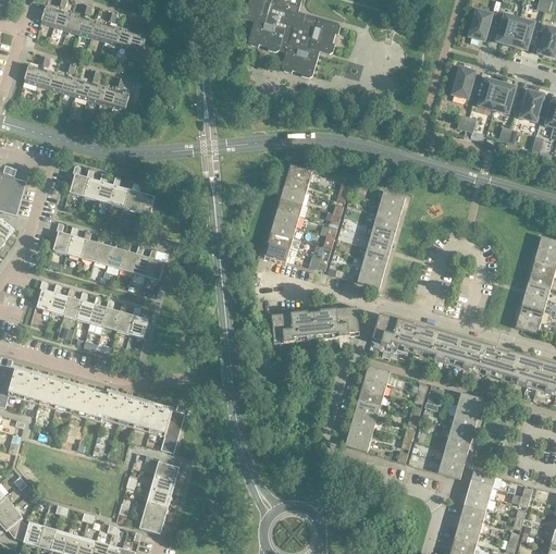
[(248,0),(246,7),(244,5),(242,14),(244,17),(254,20),(247,40),(249,44),(258,46),(258,44),(268,46),(267,49),(275,51),(279,49),(285,51),(281,65),(283,70),(291,72),(292,70),(301,72),(300,74),(308,76),(311,75),(319,50),(329,52),(332,51),(334,42),(332,42),(335,33),(337,34),(340,25),(337,22),(298,11),(300,0),(248,0)]
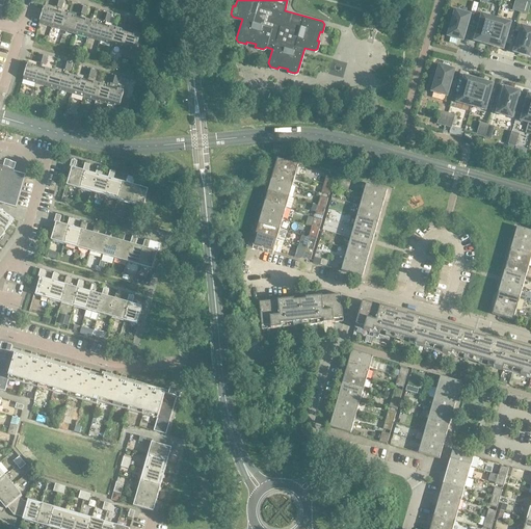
[(513,0),(511,8),(519,10),(522,0),(513,0)]
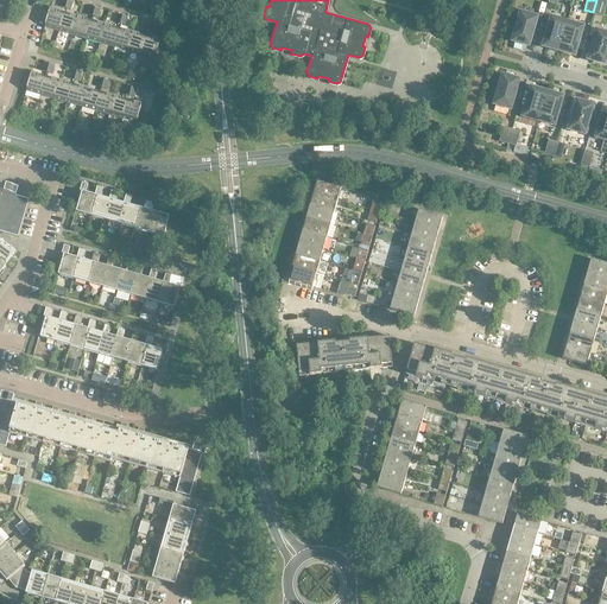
[(596,0),(593,12),(601,14),(606,0),(596,0)]
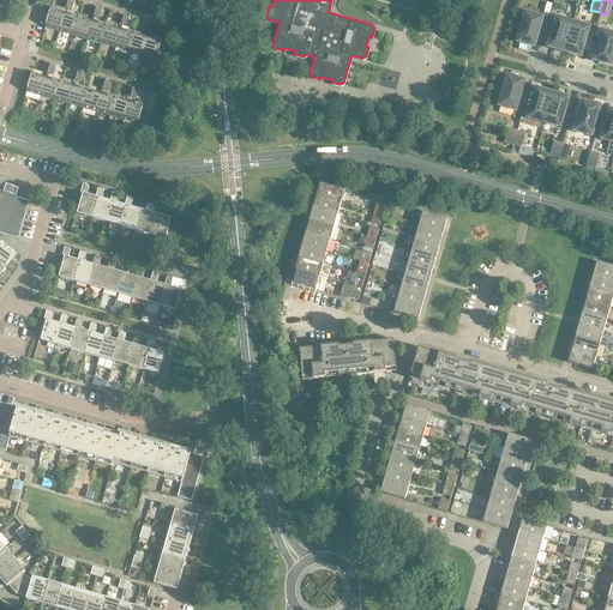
[(49,6),(44,24),(59,28),(64,11),(56,8),(49,6)]
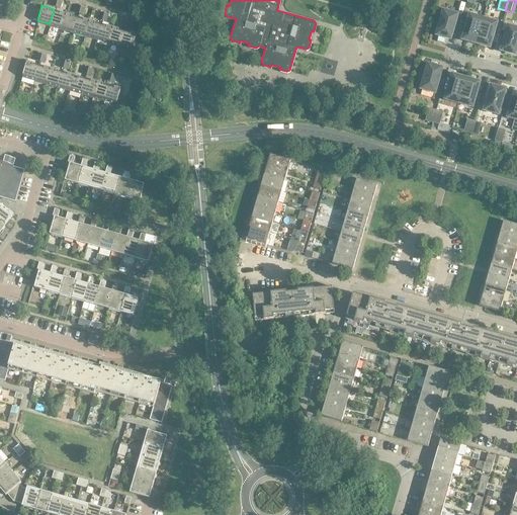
[(454,21),(456,12),(443,8),(442,9),(437,8),(431,30),(436,32),(436,33),(438,33),(436,38),(443,40),(444,35),(447,36),(449,27),(452,28),(454,21)]
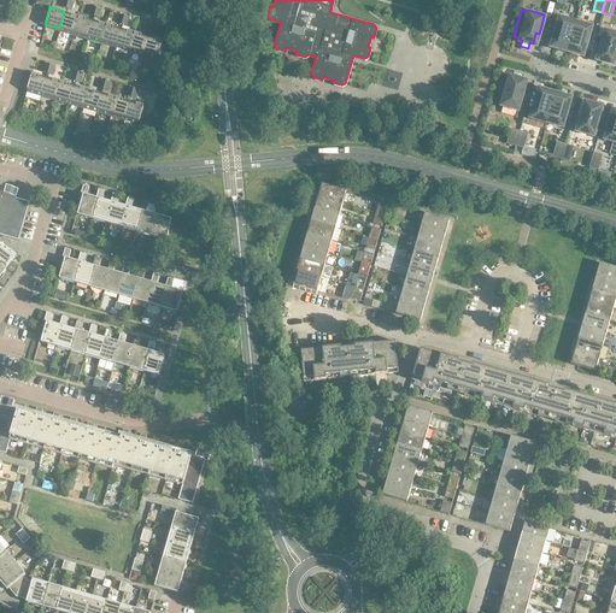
[(72,31),(77,15),(78,13),(71,12),(64,11),(59,28),(72,31)]
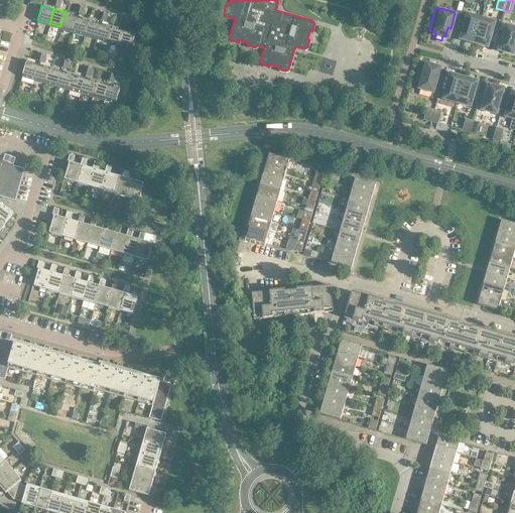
[(66,11),(65,12),(60,26),(73,30),(77,15),(71,14),(71,13),(66,11)]
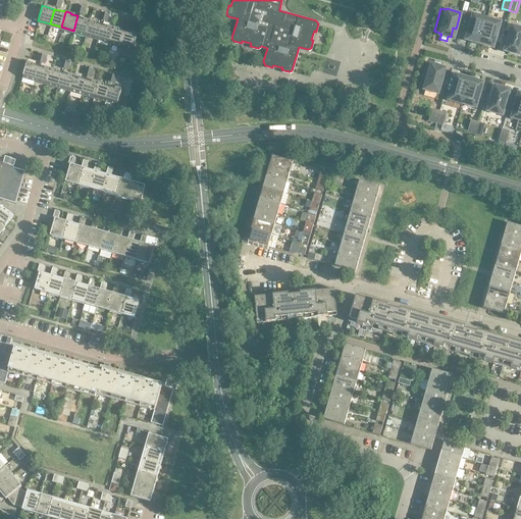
[(468,39),(479,42),(486,16),(472,13),(470,22),(468,29),(471,30),(468,39)]
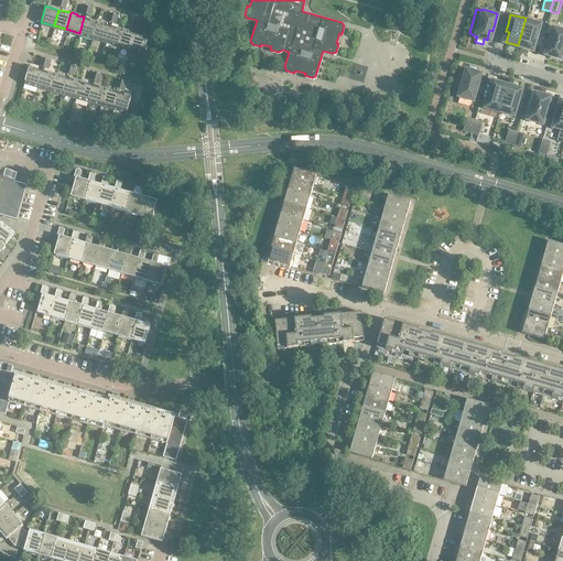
[(97,20),(90,18),(90,19),(84,17),(79,33),(91,36),(97,21),(97,20)]
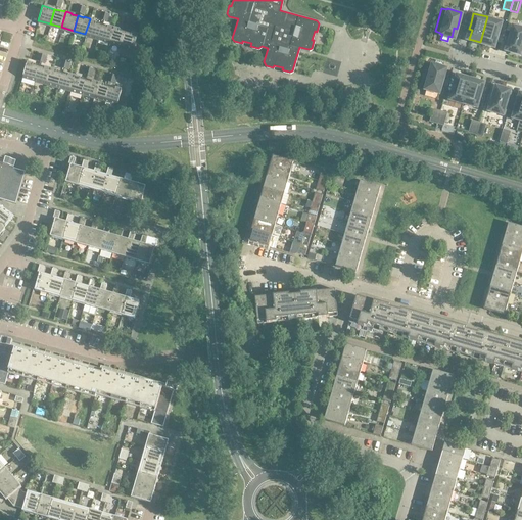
[(501,20),(487,16),(480,42),(490,45),(493,36),(496,37),(497,30),(499,30),(501,20)]
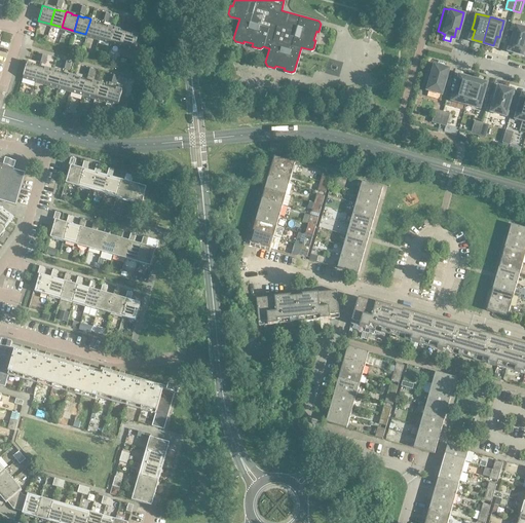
[(90,19),(90,20),(85,34),(98,37),(102,23),(96,21),(97,21),(90,19)]
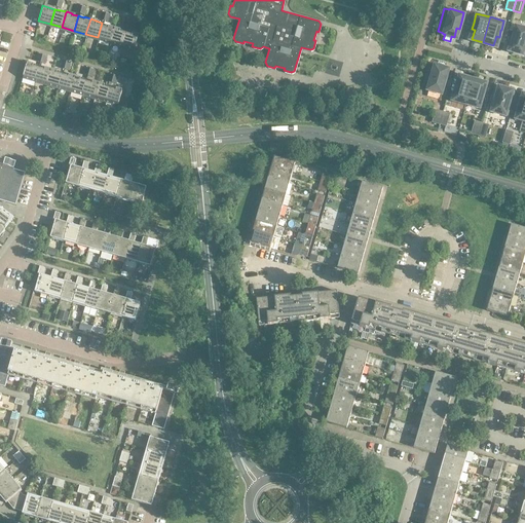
[(108,25),(102,23),(98,37),(110,41),(114,26),(108,24),(108,25)]
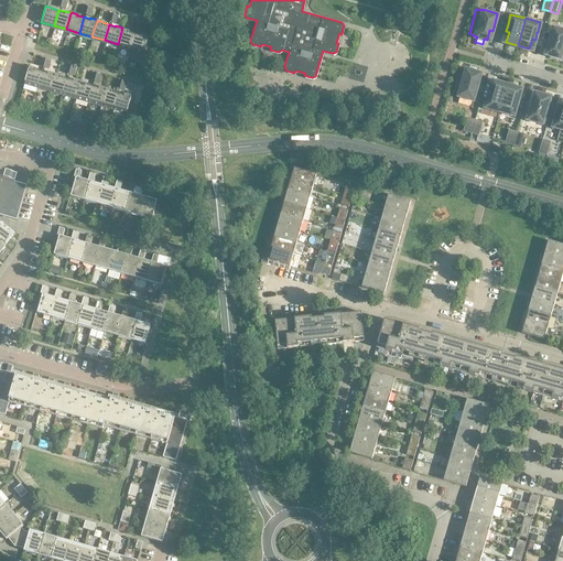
[(560,56),(562,56),(562,29),(552,25),(550,36),(548,43),(551,44),(548,54),(560,57),(560,56)]
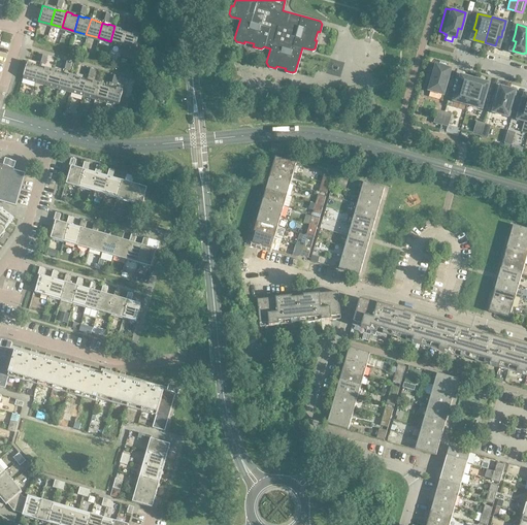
[(126,30),(121,28),(121,27),(114,26),(110,41),(122,44),(126,30)]
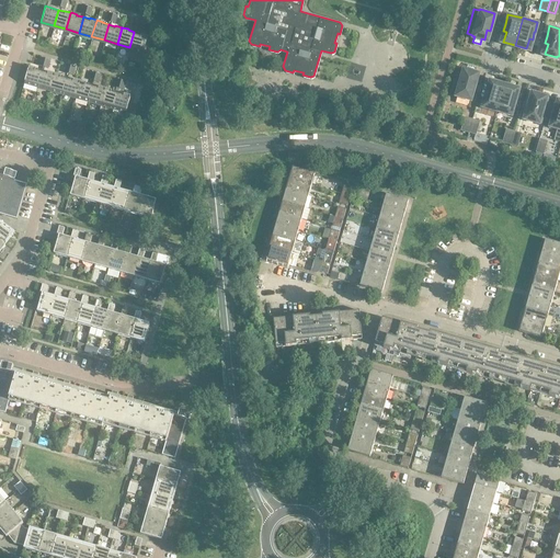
[(134,32),(129,47),(143,50),(147,34),(140,33),(134,32)]
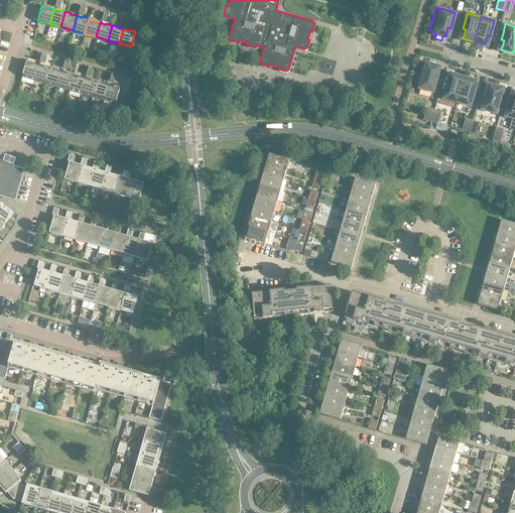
[(435,82),(436,75),(434,74),(436,66),(434,65),(435,59),(429,57),(428,62),(425,61),(425,62),(420,61),(413,85),(418,86),(418,87),(432,91),(435,82)]
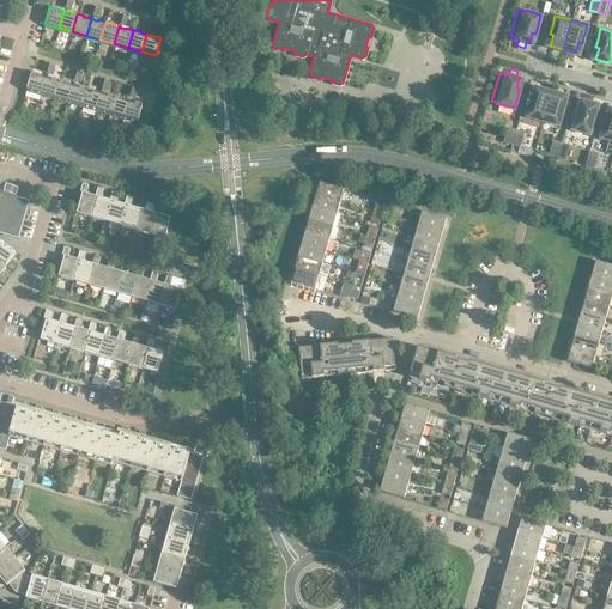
[(44,75),(37,73),(37,72),(31,71),(25,87),(40,92),(44,75)]
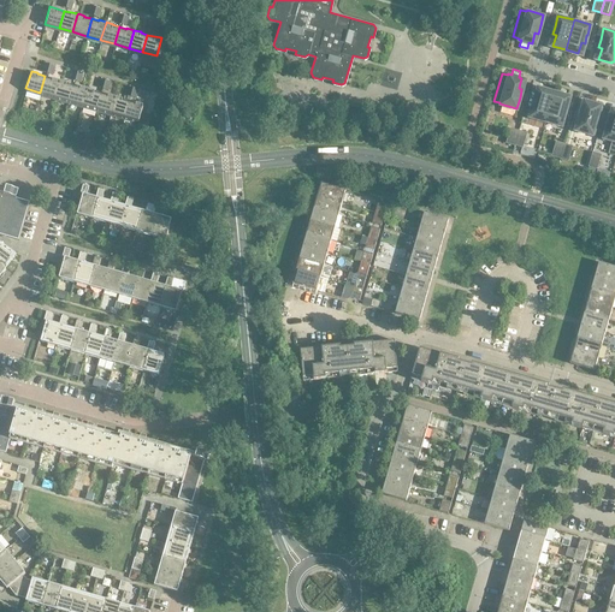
[(52,77),(45,76),(40,93),(54,96),(59,78),(52,77)]
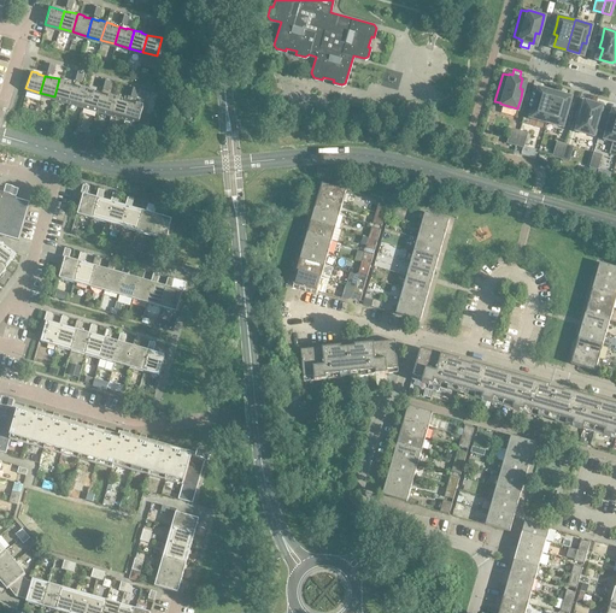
[(54,96),(68,100),(72,83),(66,82),(66,81),(59,78),(54,96)]
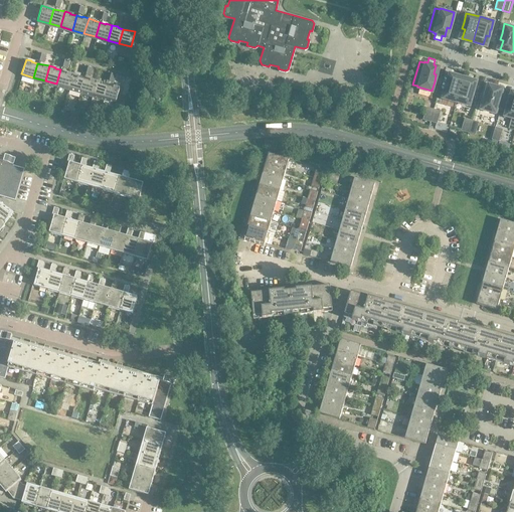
[(72,72),(66,70),(66,71),(60,69),(56,83),(68,88),(72,72)]
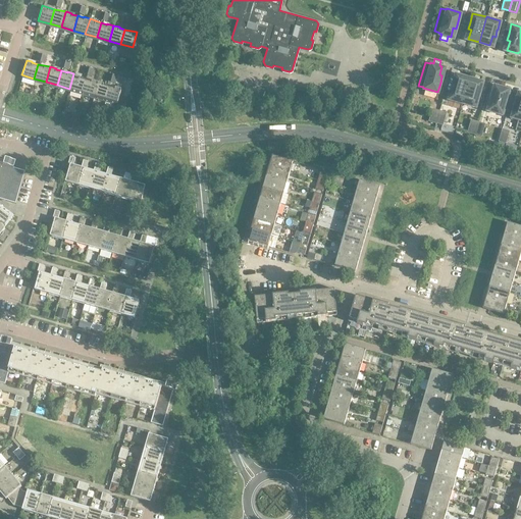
[(86,78),(80,75),(73,73),(69,89),(82,92),(86,78)]
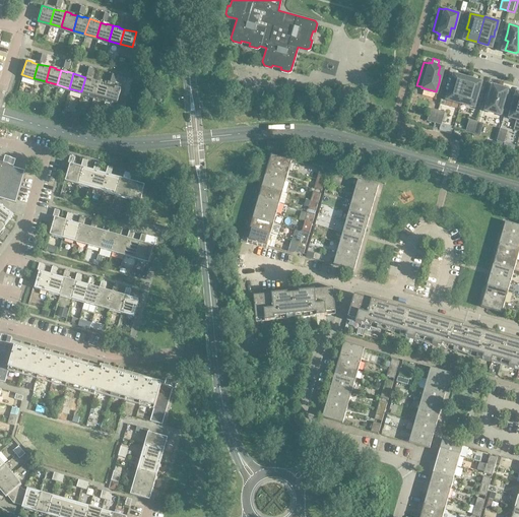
[(446,98),(460,102),(467,76),(456,73),(454,82),(451,81),(449,88),(446,98)]
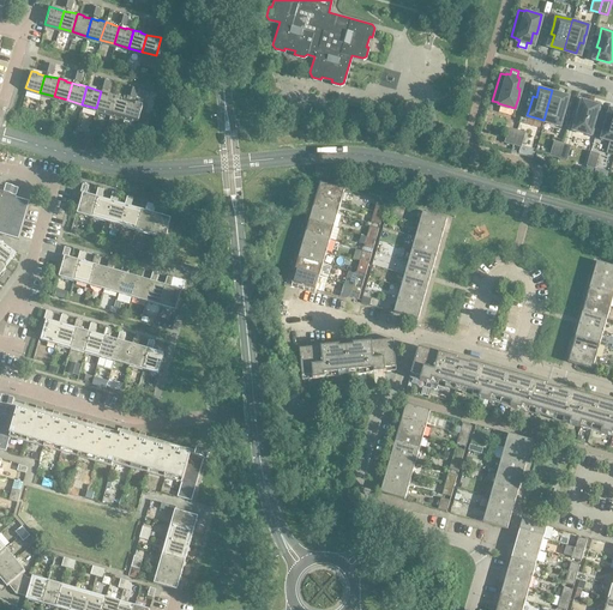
[(564,94),(552,90),(544,120),(559,125),(563,114),(564,106),(562,104),(564,94)]
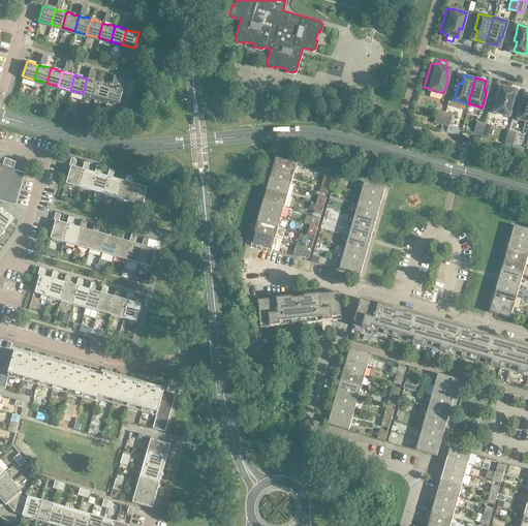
[(94,96),(98,82),(92,80),(92,81),(87,79),(83,93),(94,96)]
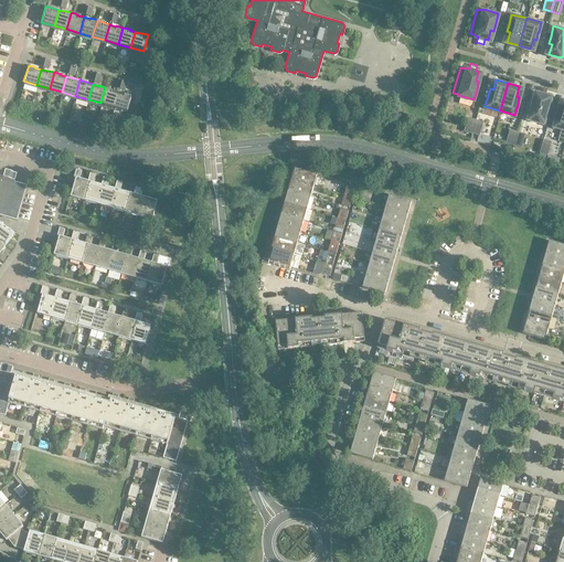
[(105,87),(100,103),(114,107),(118,92),(112,89),(112,88),(105,87)]
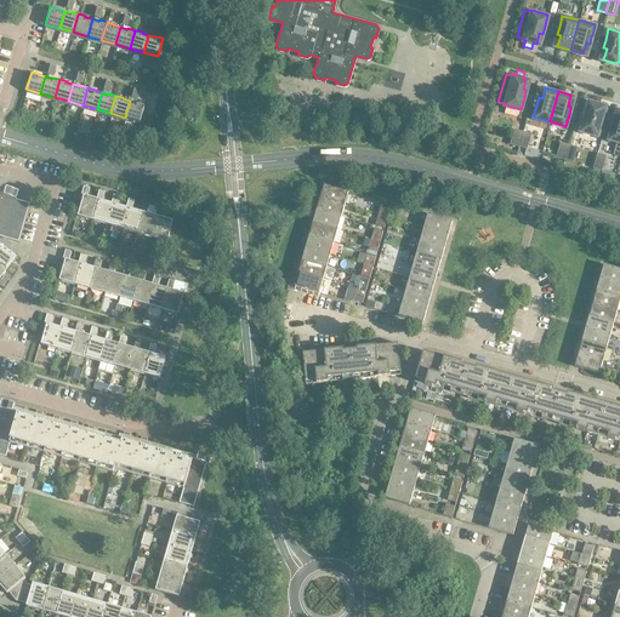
[(125,118),(138,121),(143,103),(137,102),(130,101),(125,118)]
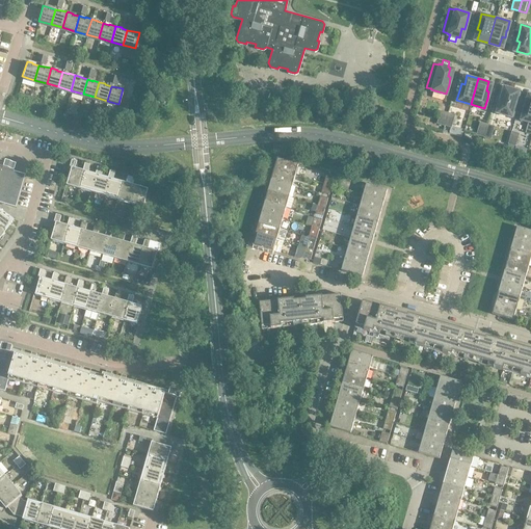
[(514,115),(522,91),(518,90),(518,89),(506,86),(504,96),(501,95),(499,102),(496,111),(510,115),(510,114),(514,115)]
